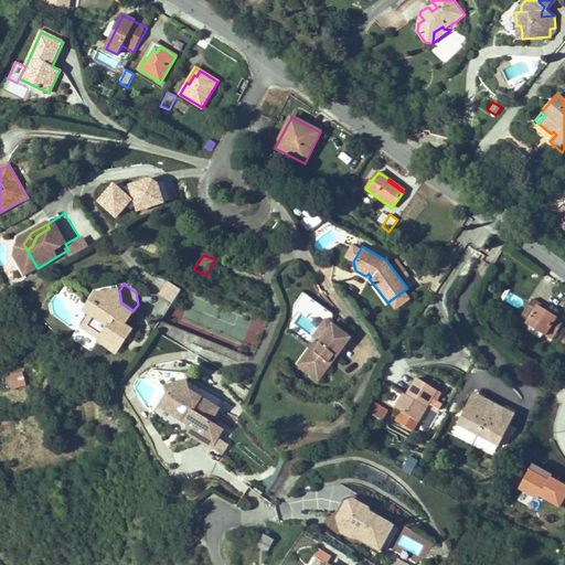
[(119,290),(97,294),(97,295),(98,300),(89,313),(92,315),(83,328),(99,339),(98,341),(115,353),(126,338),(118,332),(123,324),(124,326),(124,324),(132,311),(121,304),(119,290)]
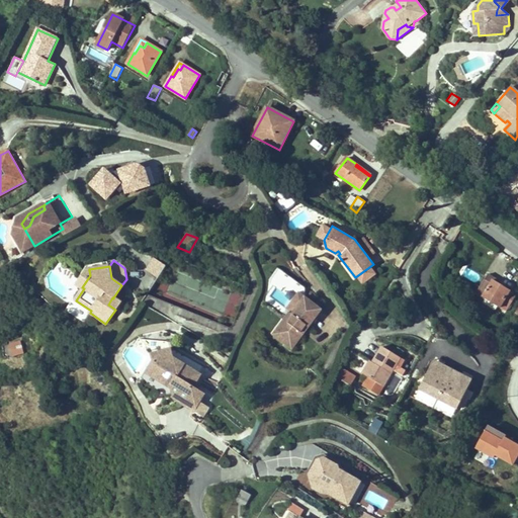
[(82,287),(90,275),(89,270),(79,285),(82,287)]
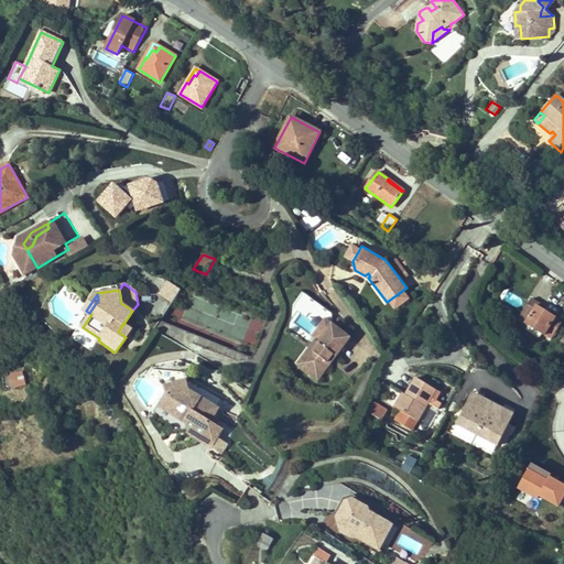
[(539,304),(531,299),(519,318),(551,339),(561,324),(553,320),(554,317),(545,312),(548,310),(543,306),(542,310),(537,306),(539,304)]
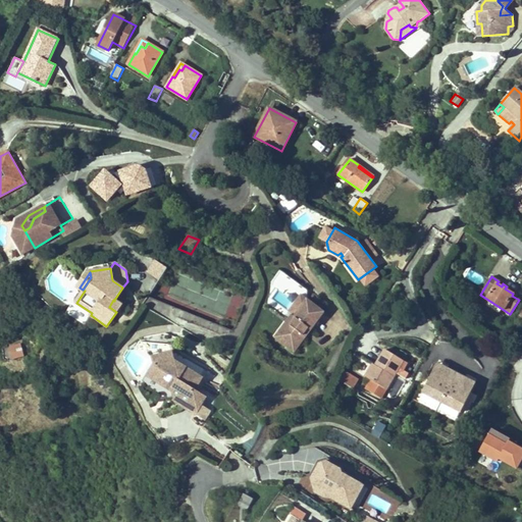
[(325,312),(309,298),(295,315),(292,313),(285,321),(291,324),(281,335),(286,340),(286,346),(294,351),(306,336),(303,334),(309,327),(311,329),(325,312)]
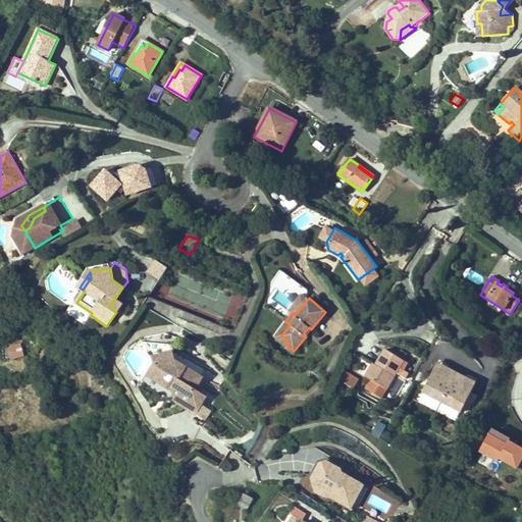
[(121,305),(114,300),(114,301),(113,300),(109,307),(116,312),(121,305)]
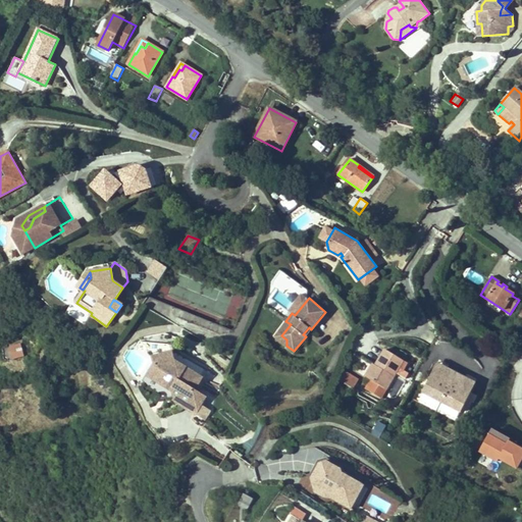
[(285,321),(274,335),(286,346),(286,340),(281,335),(291,324),(285,321)]
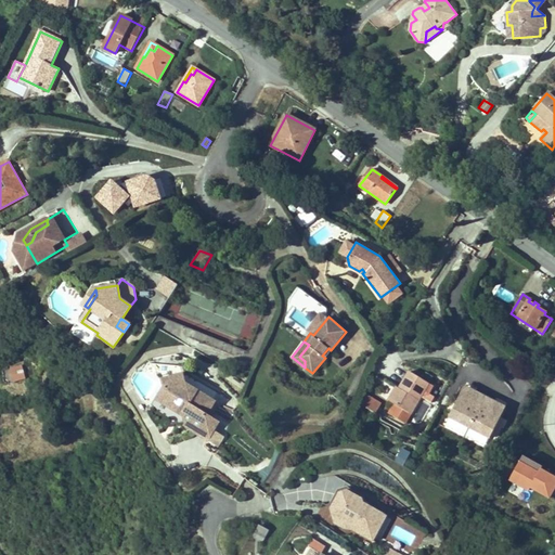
[(12,383),(26,378),(22,364),(9,368),(12,383)]
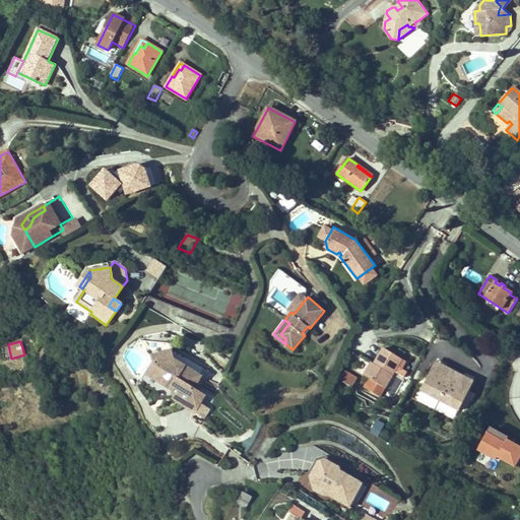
[(367,377),(385,388),(395,372),(404,378),(407,373),(402,370),(406,363),(384,348),(367,377)]
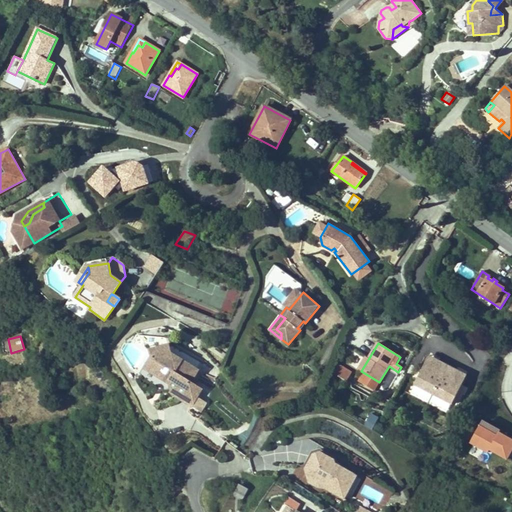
[(171,389),(183,396),(191,383),(198,371),(182,361),(179,365),(170,359),(168,349),(158,352),(156,351),(152,357),(154,358),(149,366),(145,364),(139,374),(142,376),(146,370),(163,380),(164,378),(169,381),(170,384),(171,389)]
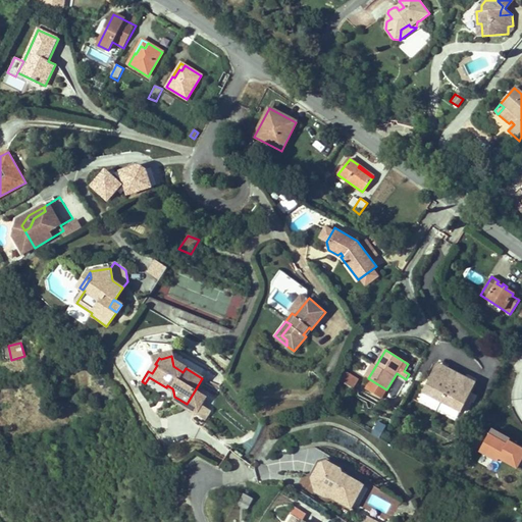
[(444,372),(448,366),(438,361),(435,368),(444,372)]
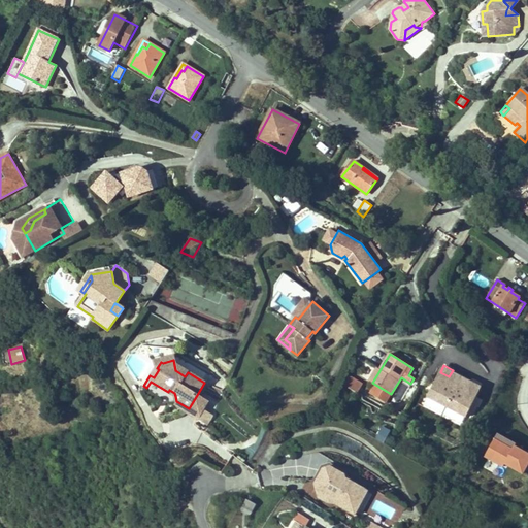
[(472,401),(477,391),(468,387),(472,380),(453,370),(449,376),(440,372),(436,380),(428,396),(466,415),(472,401)]
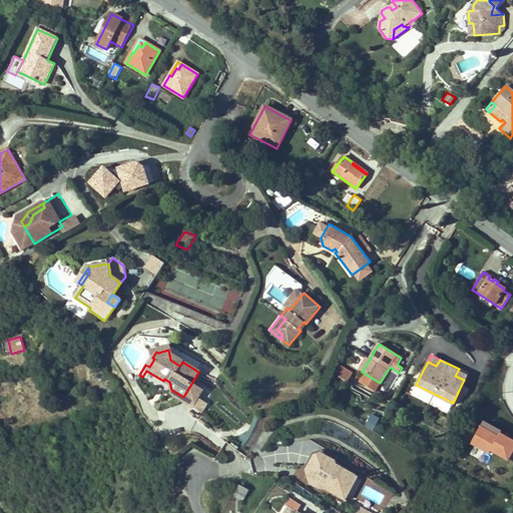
[(347,382),(353,372),(338,363),(332,373),(347,382)]
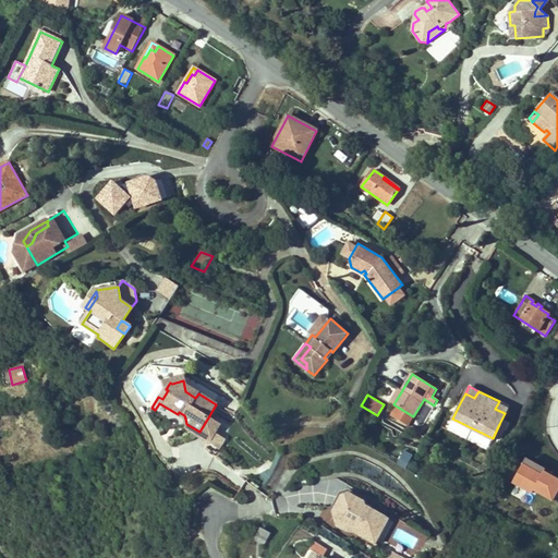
[(424,439),(441,410),(434,405),(424,399),(413,416),(407,428),(424,439)]
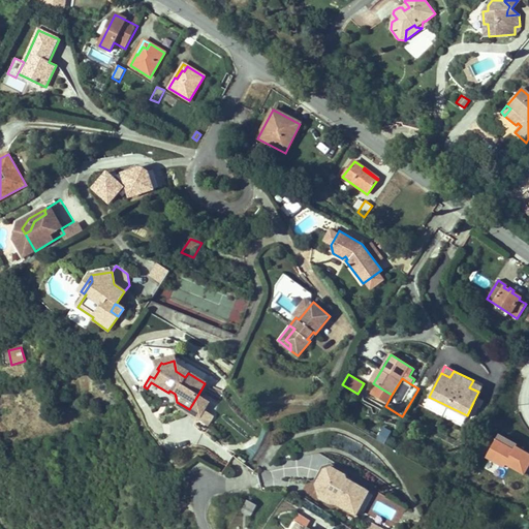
[(478,392),(481,384),(473,380),(469,387),(478,392)]
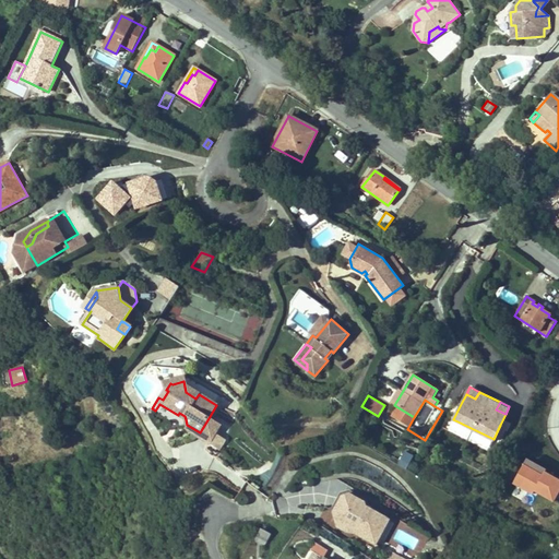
[(209,418),(200,432),(212,440),(215,435),(221,426),(209,418)]
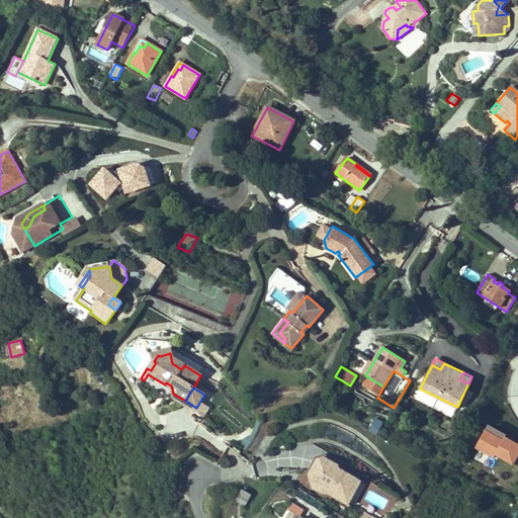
[(185,401),(173,394),(175,399),(194,411),(196,408),(185,401)]
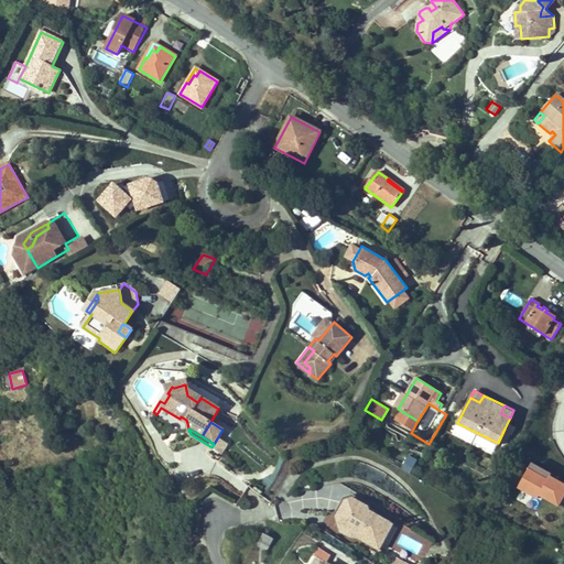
[(512,432),(505,429),(498,443),(506,447),(512,432)]
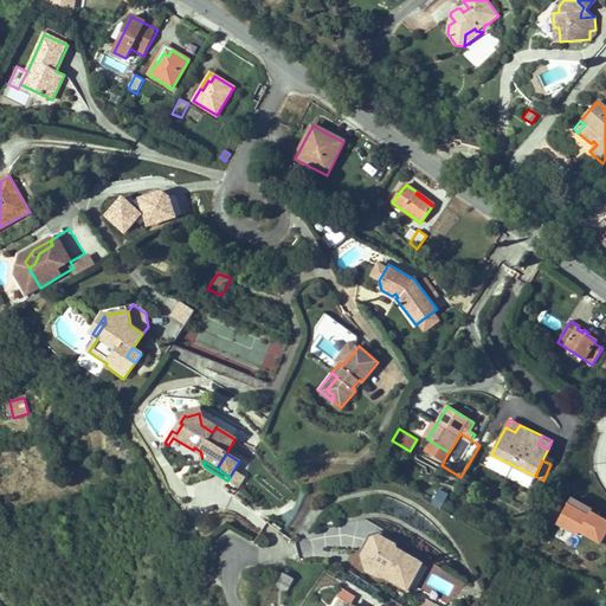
[(227,481),(227,482),(237,488),(243,478),(233,471),(230,477),(227,481)]
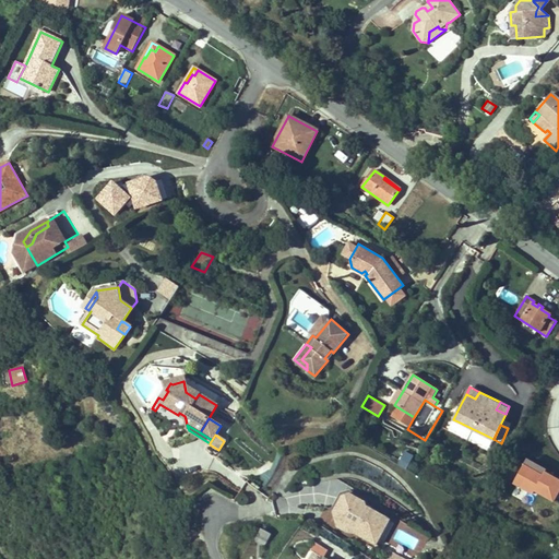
[(396,465),(406,470),(413,455),(403,451),(396,465)]
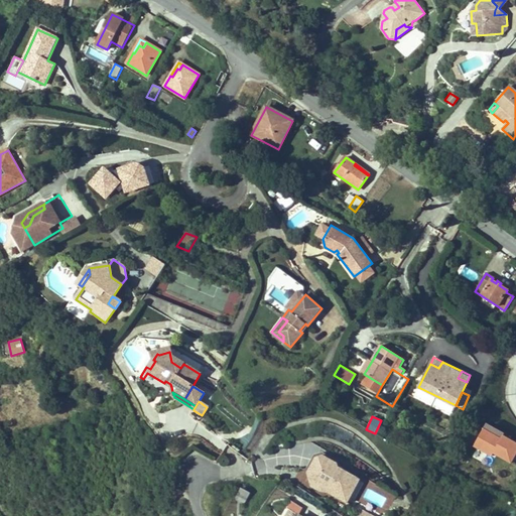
[(505,428),(486,418),(473,443),(492,454),(494,452),(511,461),(515,450),(515,437),(504,431),(505,428)]
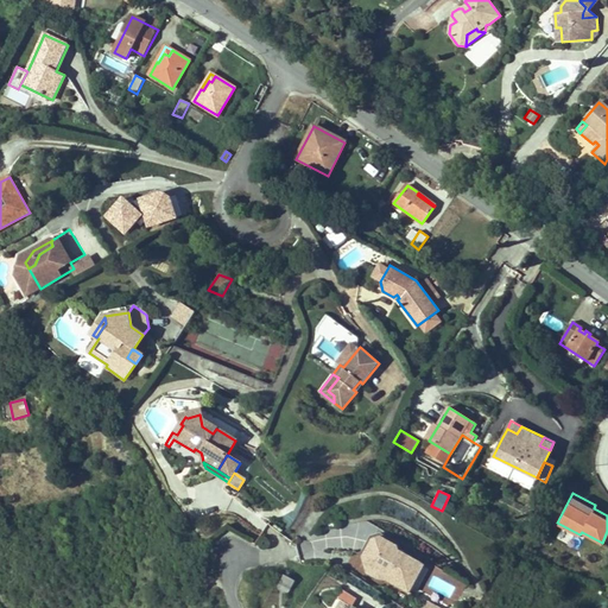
[(375,534),(362,557),(366,568),(377,574),(375,578),(385,578),(409,591),(424,564),(388,546),(391,543),(386,540),(375,534)]
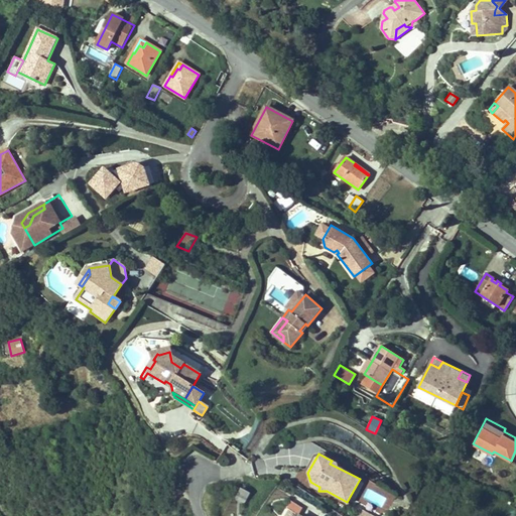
[(307,473),(300,469),(295,478),(302,482),(307,473)]
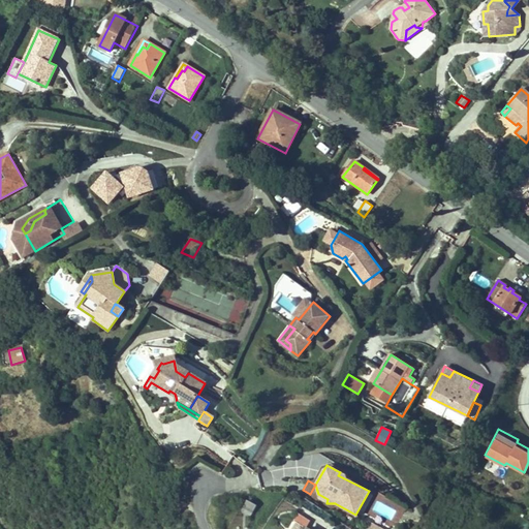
[(376,490),(362,511),(390,528),(391,528),(404,507),(376,490)]
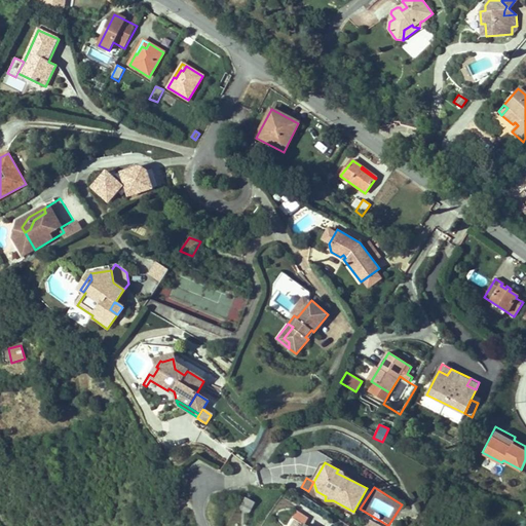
[(246,498),(240,509),(243,514),(249,514),(255,503),(246,498)]
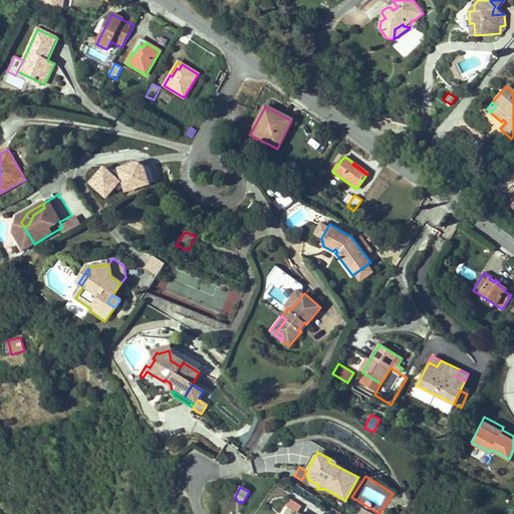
[(289,499),(282,512),(287,513),(294,513),(299,504),(289,499)]
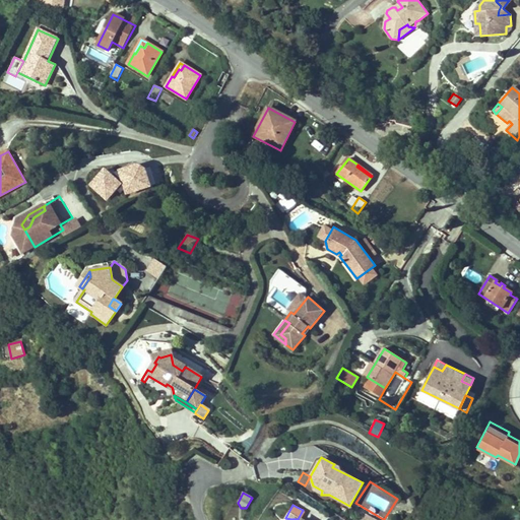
[(364,519),(367,515),(360,511),(354,519),(364,519)]
